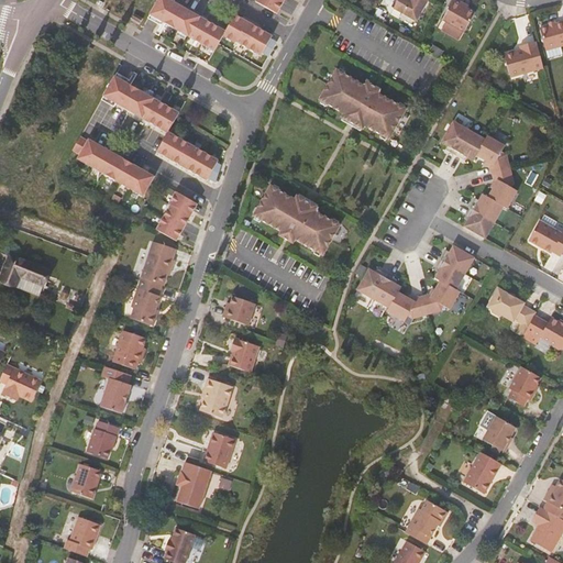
[(158,0),(151,14),(214,52),(219,44),(223,36),(227,32),(187,9),(186,11),(180,8),(181,6),(170,0),(158,0)]
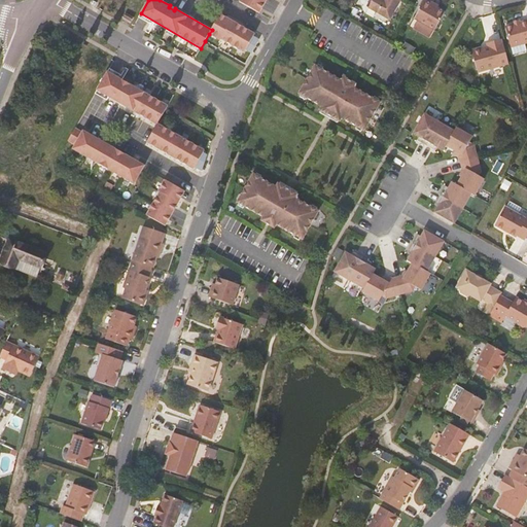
[(241,0),(240,1),(260,13),(262,8),(260,6),(264,0),(241,0)]
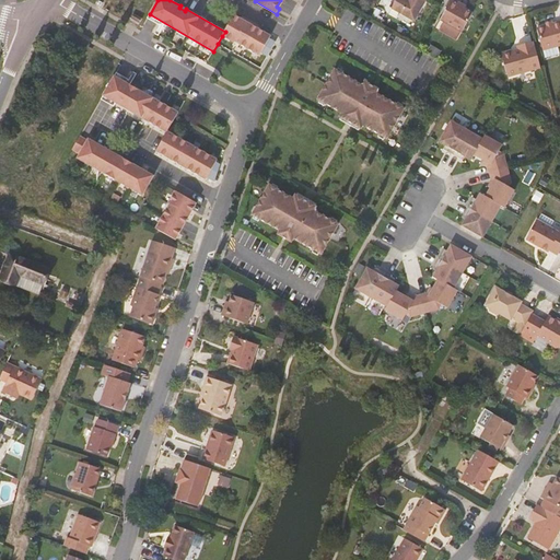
[(427,0),(396,0),(393,8),(415,21),(427,0)]
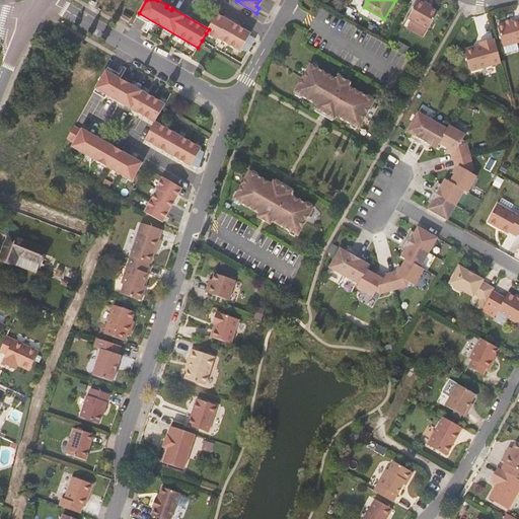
[(438,12),(432,8),(426,5),(428,3),(423,0),(419,0),(409,18),(412,20),(408,27),(424,35),(428,28),(429,29),(438,12)]
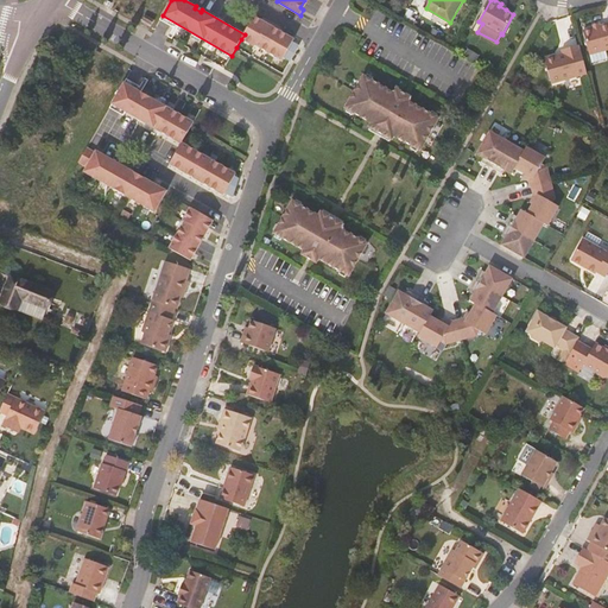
[(156,19),(146,14),(143,19),(152,25),(156,19)]
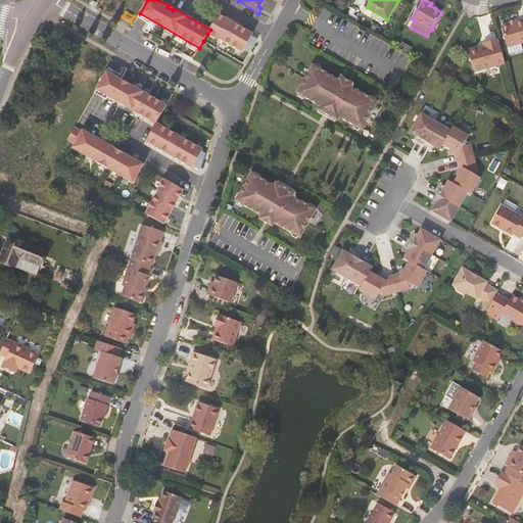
[(210,30),(207,34),(219,40),(220,39),(243,52),(253,34),(226,17),(224,19),(218,16),(210,30)]
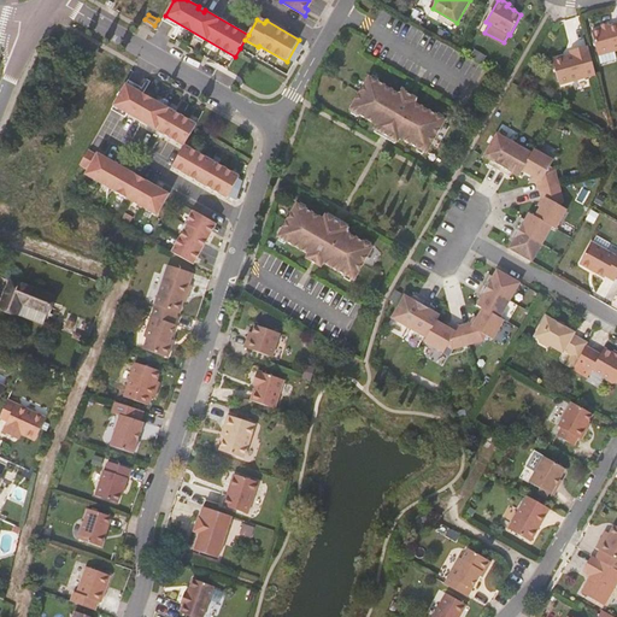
[(616,50),(616,24),(610,27),(603,28),(592,31),(599,56),(616,50)]
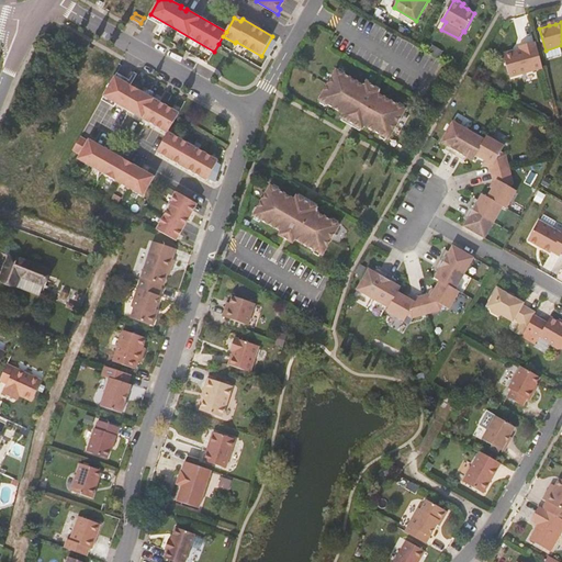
[(510,77),(543,68),(536,42),(519,46),(520,49),(504,54),(510,77)]
